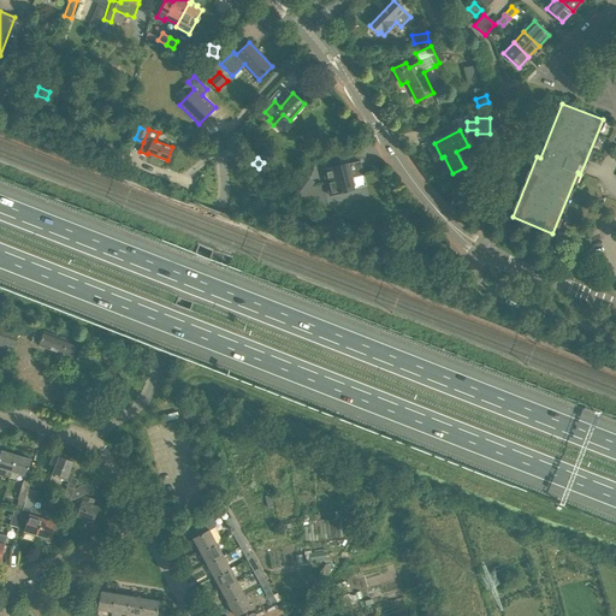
[(329,181),(326,181),(330,195),(354,189),(351,182),(351,178),(363,175),(362,172),(360,161),(326,170),(329,181)]
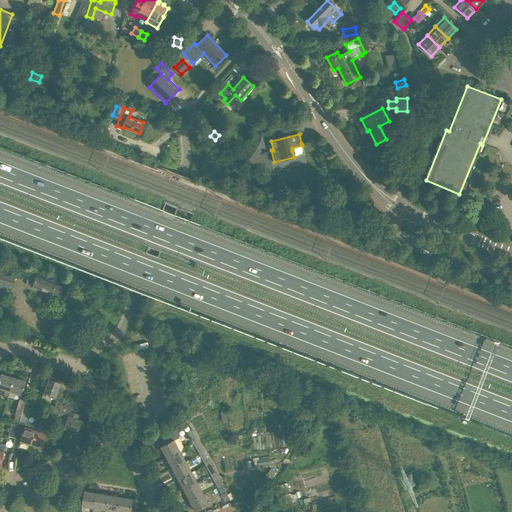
[(260,154),(252,148),(243,159),(251,165),(260,154)]
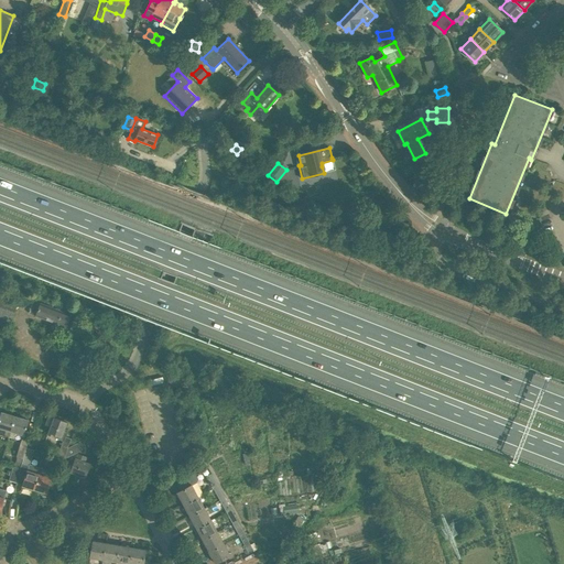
[(405,234),(409,225),(393,218),(389,226),(405,234)]
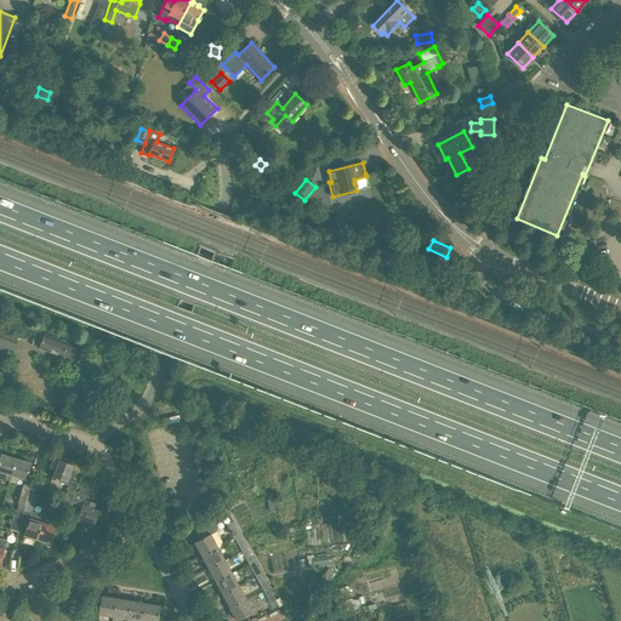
[(0,354),(12,359),(17,343),(20,336),(10,332),(11,328),(3,325),(0,330),(0,354)]
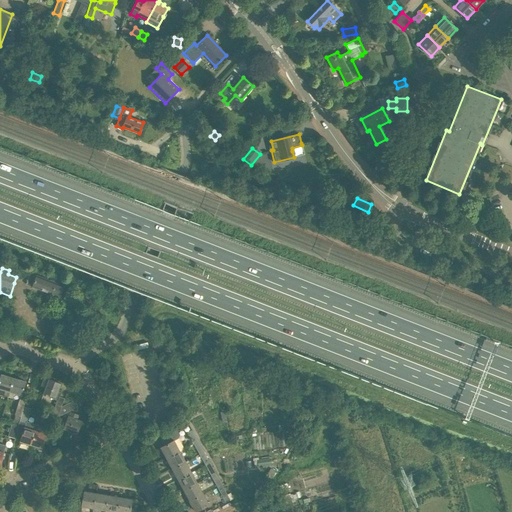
[(36,276),(30,273),(26,284),(32,287),(58,296),(62,285),(36,276)]
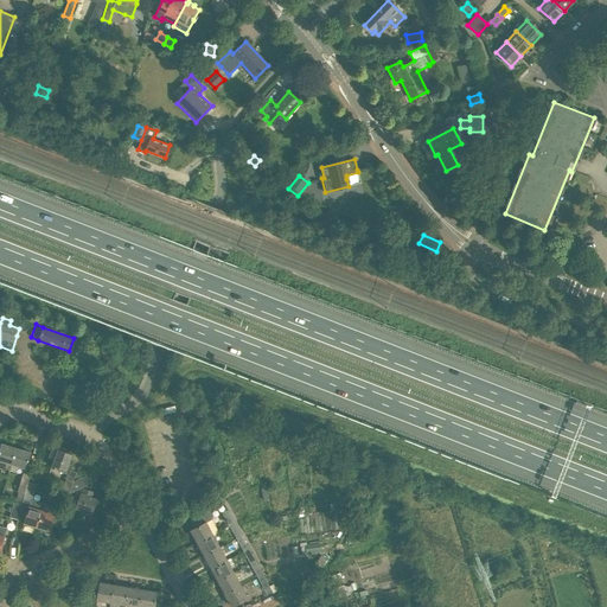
[(0,467),(4,468),(10,471),(16,449),(1,445),(0,448),(0,467)]
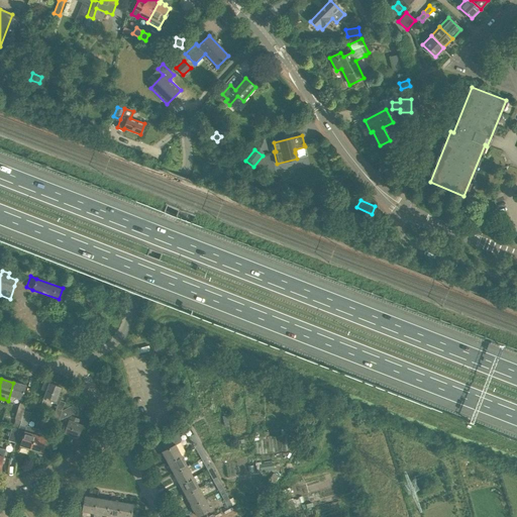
[(13,383),(8,401),(13,402),(14,398),(21,400),(23,396),(25,386),(13,383)]
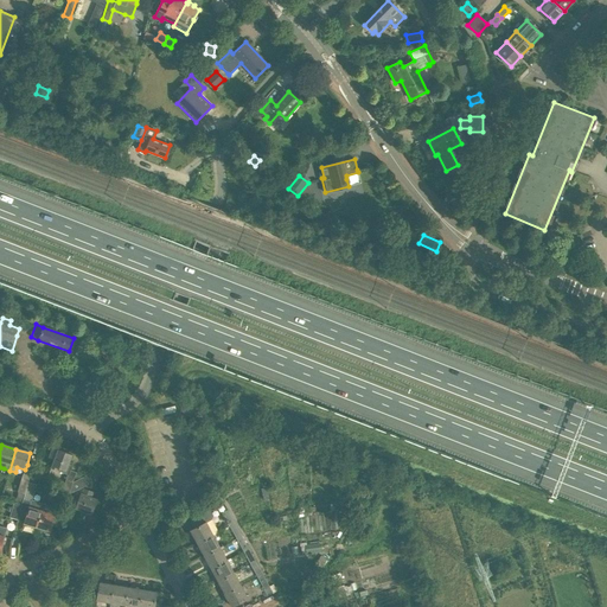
[(52,449),(49,459),(55,461),(51,468),(69,475),(72,467),(68,465),(71,457),(52,449)]
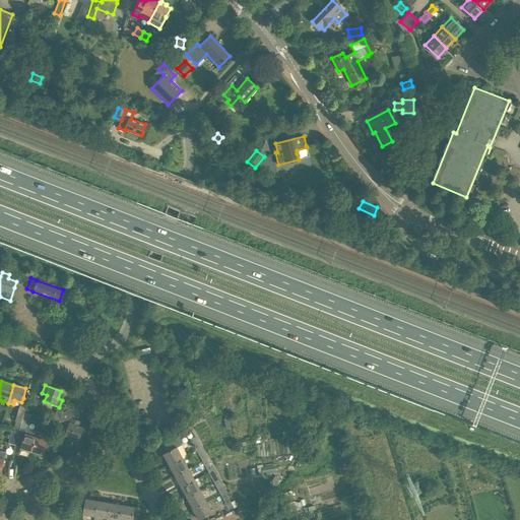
[(62,413),(60,423),(79,412),(76,406),(62,412),(62,413)]
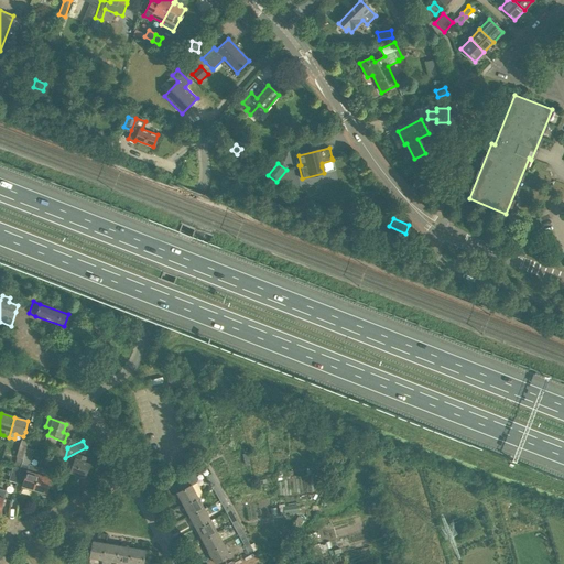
[(17,457),(15,462),(22,463),(26,447),(28,445),(20,443),(17,456),(17,457)]
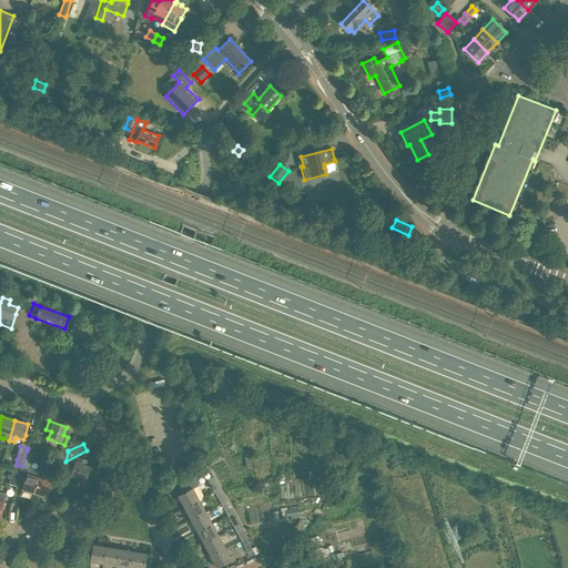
[(61,449),(59,459),(66,462),(68,452),(68,450),(61,449)]
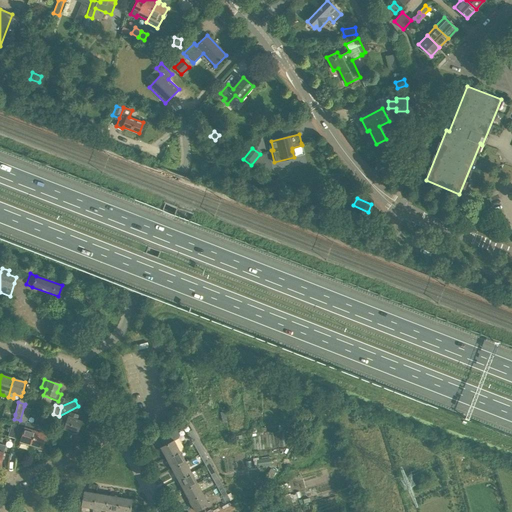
[(24,406),(20,420),(26,422),(24,429),(20,442),(31,445),(35,432),(37,424),(35,424),(27,421),(31,408),(24,406)]
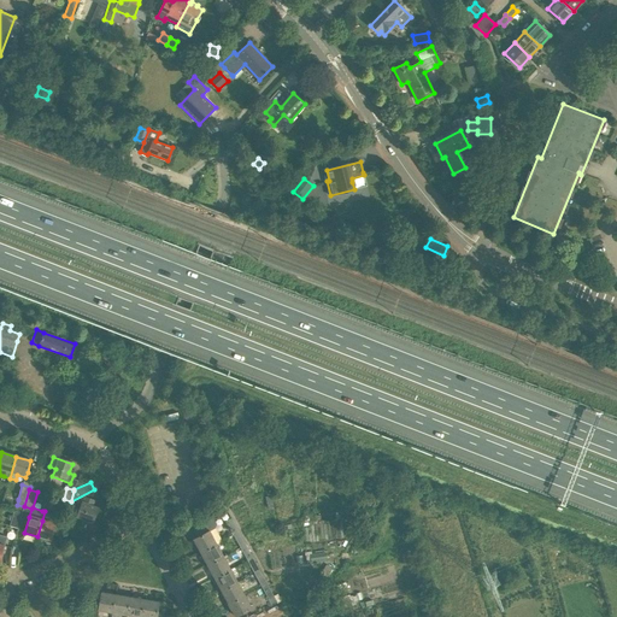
[(90,507),(93,501),(84,498),(82,504),(81,503),(80,509),(72,505),(69,513),(76,516),(76,517),(92,523),(97,510),(90,507)]
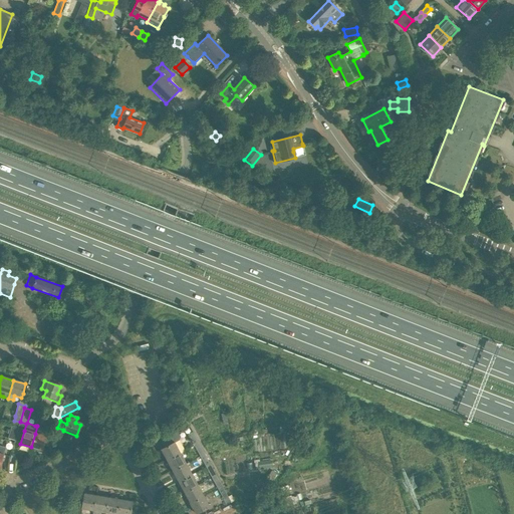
[(35,434),(31,447),(42,450),(46,437),(49,430),(40,427),(41,422),(37,421),(35,426),(37,426),(35,434)]
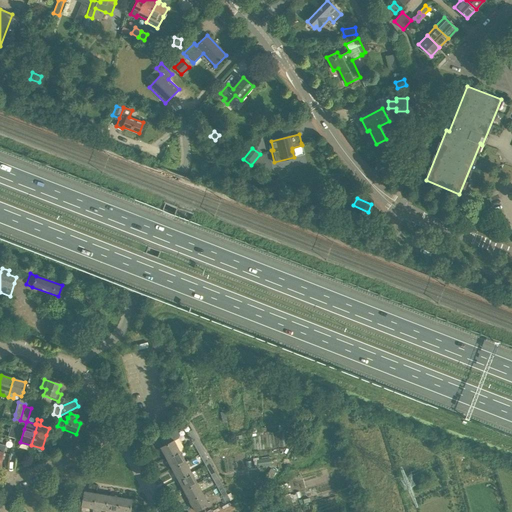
[(15,438),(18,425),(13,424),(12,423),(8,436),(15,438)]
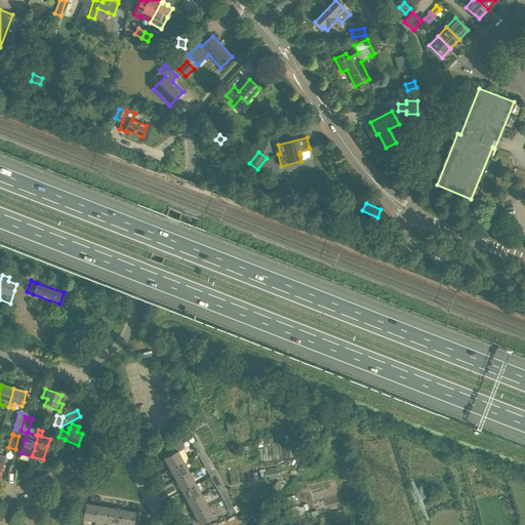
[(199,455),(201,454),(200,452),(203,451),(197,441),(193,443),(199,455)]
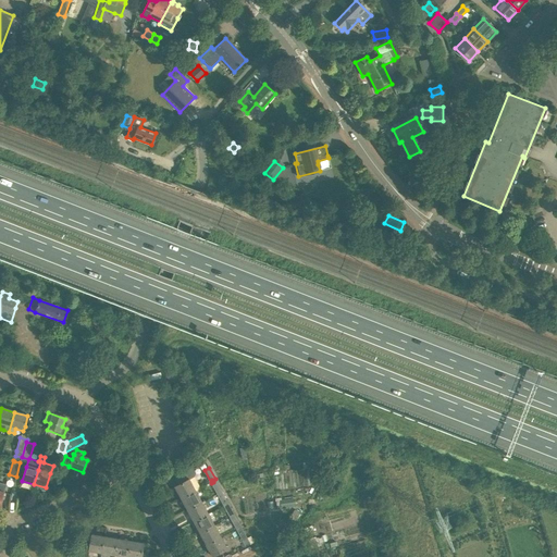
[(181,498),(196,491),(189,479),(174,486),(181,498)]
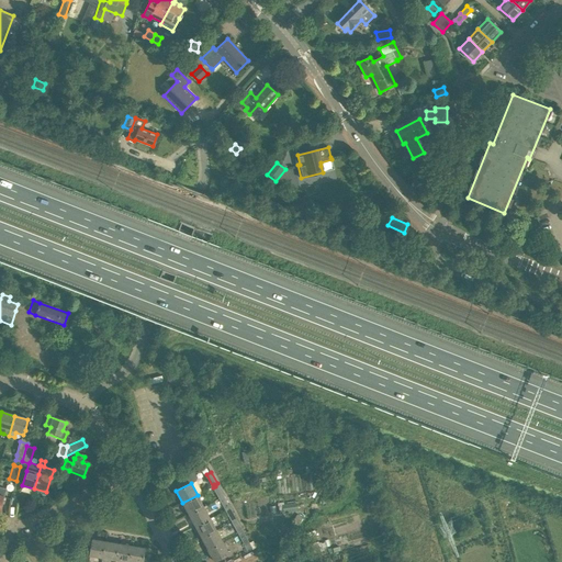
[(218,498),(224,496),(217,483),(214,484),(215,486),(213,487),(218,498)]
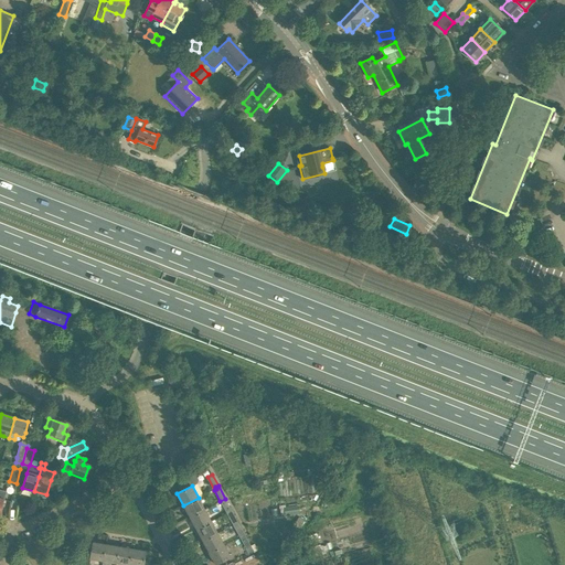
[(190,518),(204,510),(199,498),(183,505),(190,518)]
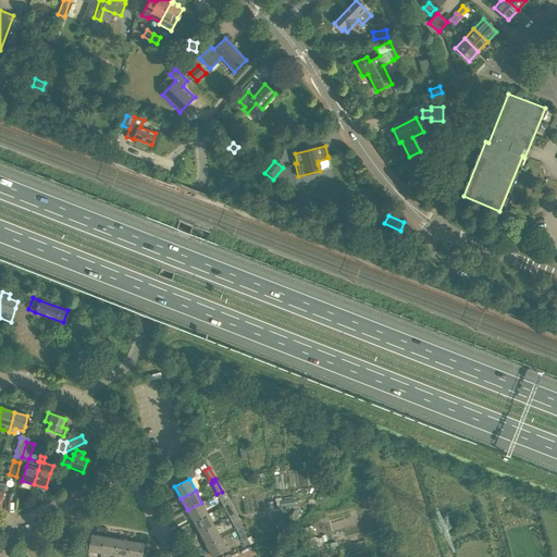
[(223,506),(229,503),(222,492),(217,494),(223,506)]
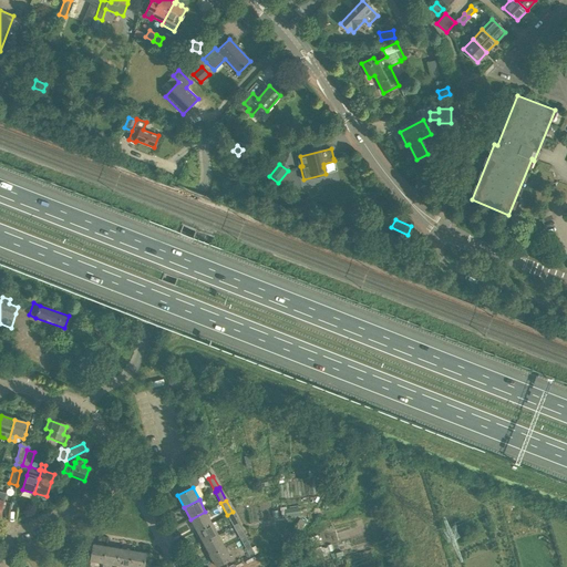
[(299,507),(286,509),(287,517),(300,515),(299,507)]
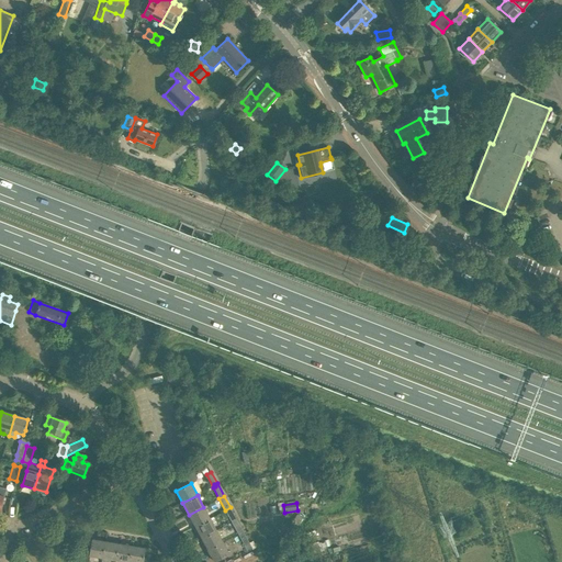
[(195,526),(210,518),(203,507),(189,515),(195,526)]
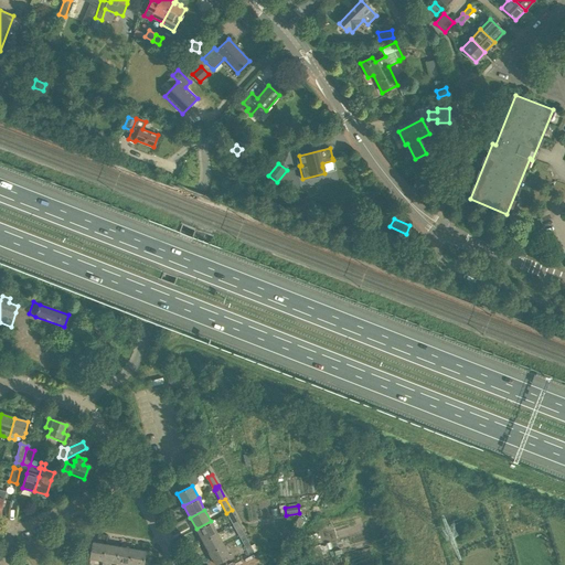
[(233,524),(237,522),(232,510),(226,513),(233,524)]
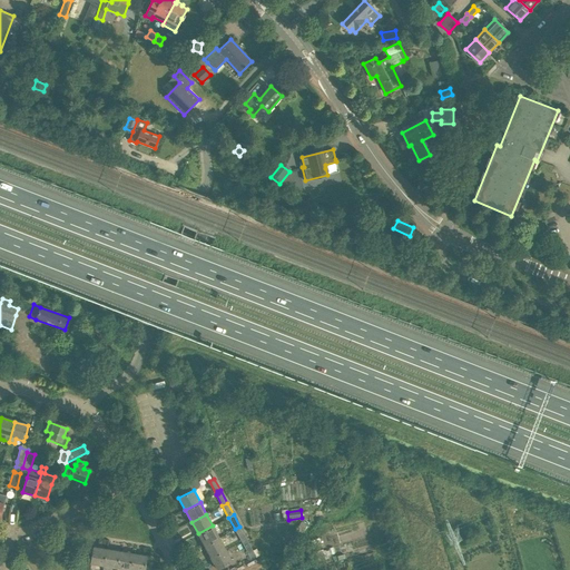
[(205,546),(219,538),(213,526),(198,533),(205,546)]
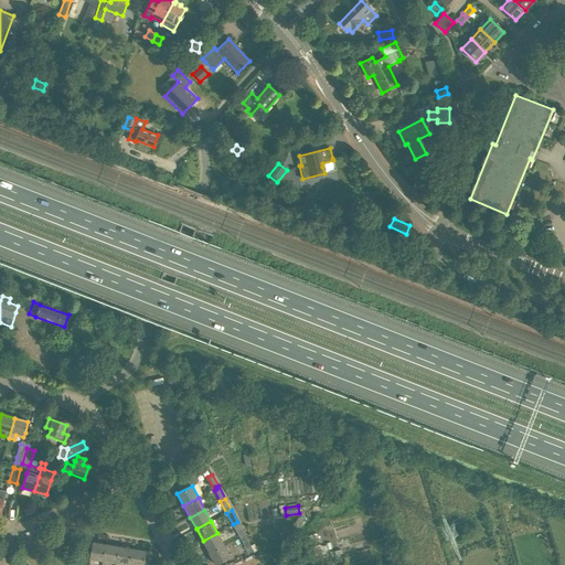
[(240,536),(244,533),(237,522),(233,524),(240,536)]
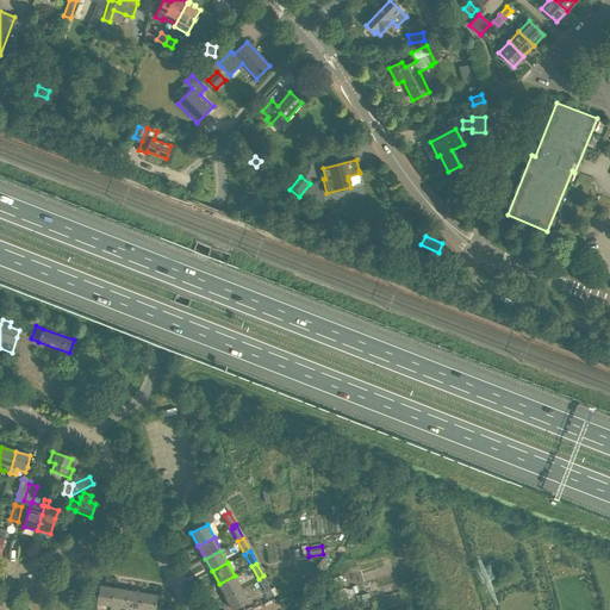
[(225,597),(242,587),(235,576),(219,584),(225,597)]
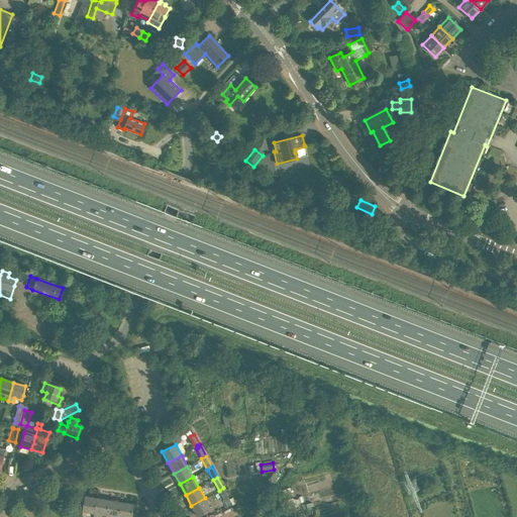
[(225,502),(229,500),(223,488),(219,491),(225,502)]
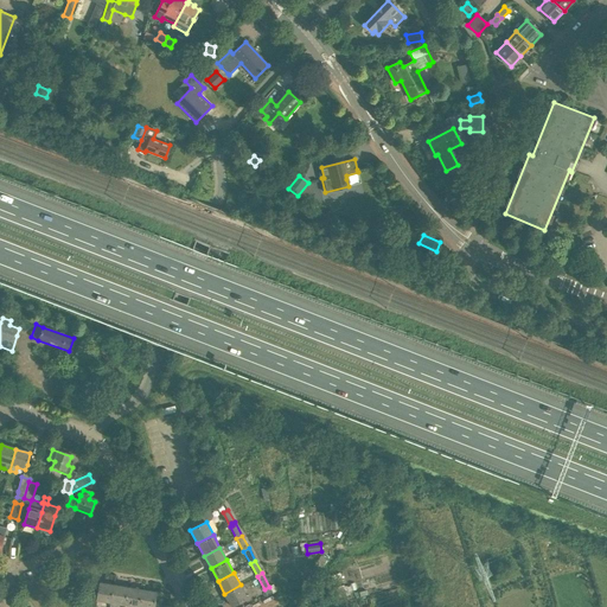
[(112,602),(114,585),(100,582),(96,600),(112,602)]
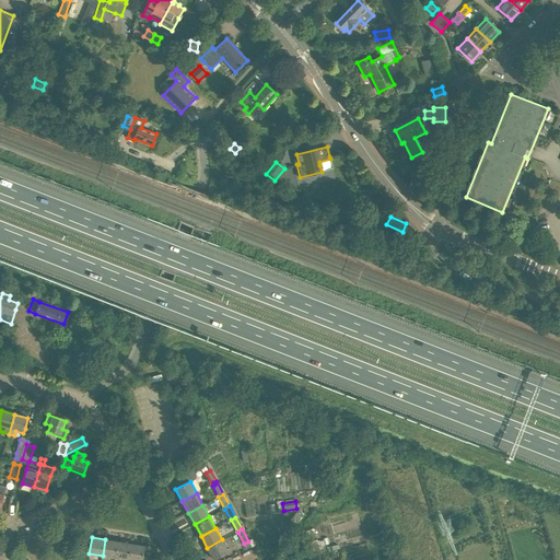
[(115,558),(118,541),(105,539),(103,556),(115,558)]
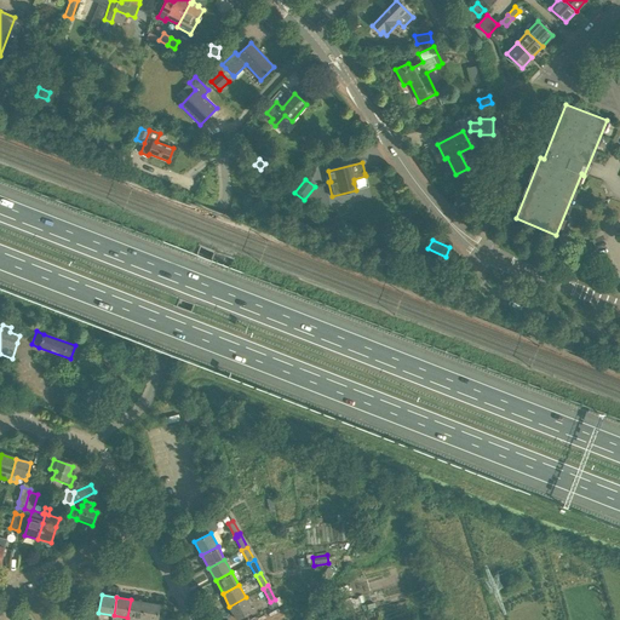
[(236,619),(253,610),(246,597),(229,607),(236,619)]
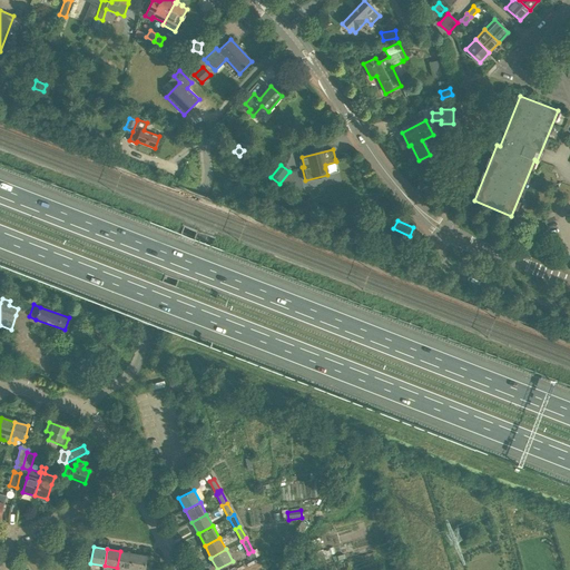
[(129,569),(130,569),(134,553),(120,551),(117,568),(129,569)]
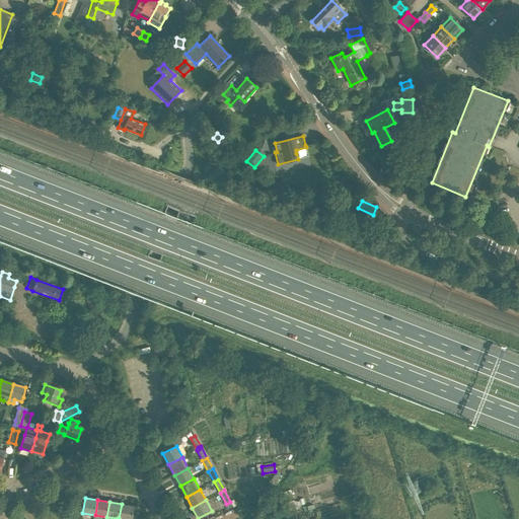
[(132,518),(134,506),(122,504),(119,518),(132,518)]
